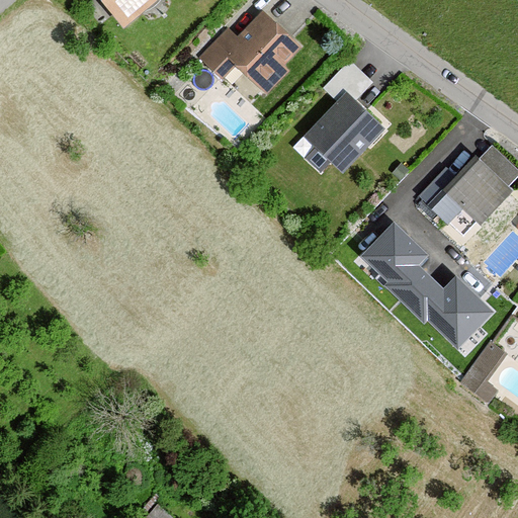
[(154,0),(95,0),(119,28),(154,0)]
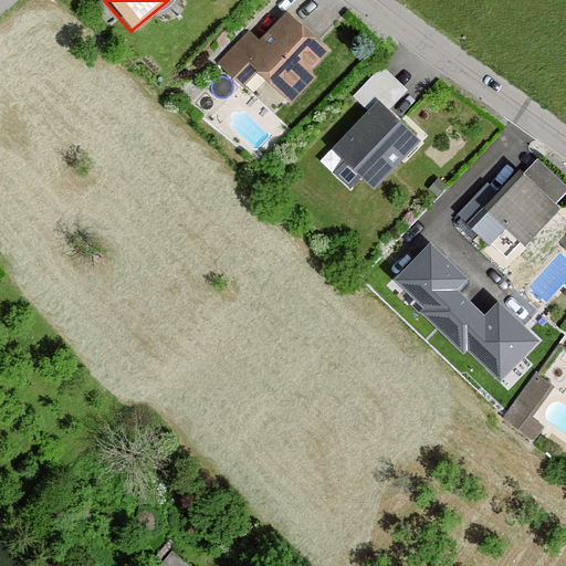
[(326,54),(283,14),(227,75),(243,90),(254,77),(287,107),(315,79),(308,72),(326,54)]
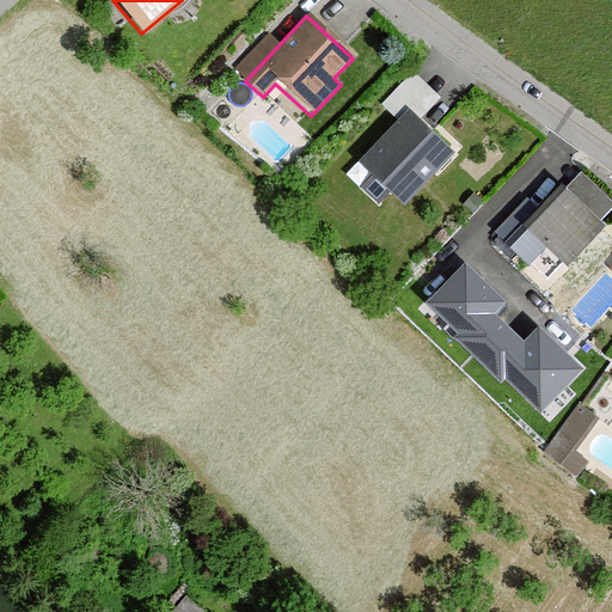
[(412,72),(378,106),(393,121),(356,159),(399,202),(448,151),(420,122),(441,99),(412,72)]
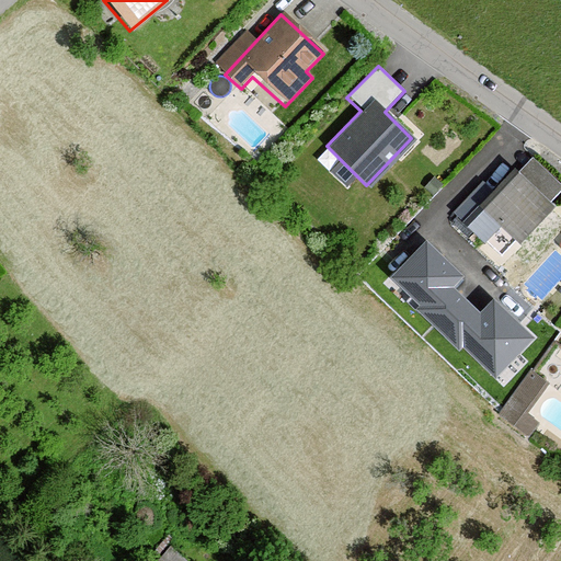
[(550,203),(513,168),(477,206),(514,241),(550,203)]
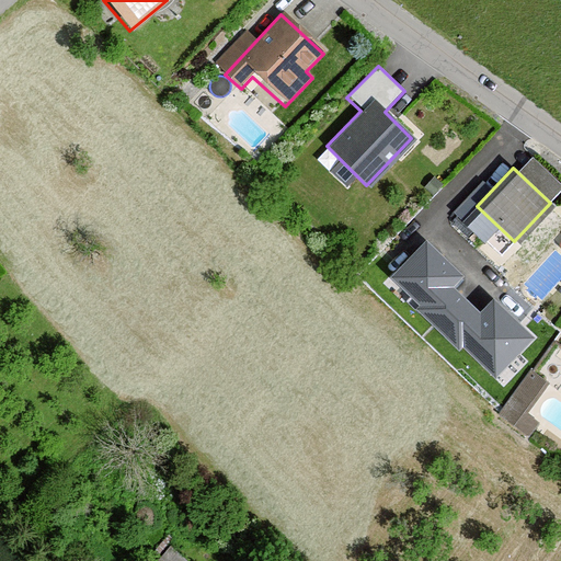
[(465,276),(426,240),(391,277),(496,377),(534,339),(493,300),(481,313),(454,287),(465,276)]
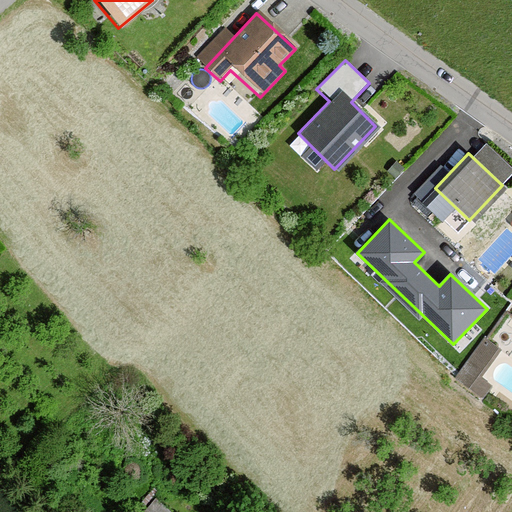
[(458,373),(477,386),(504,348),(485,335),(458,373)]
